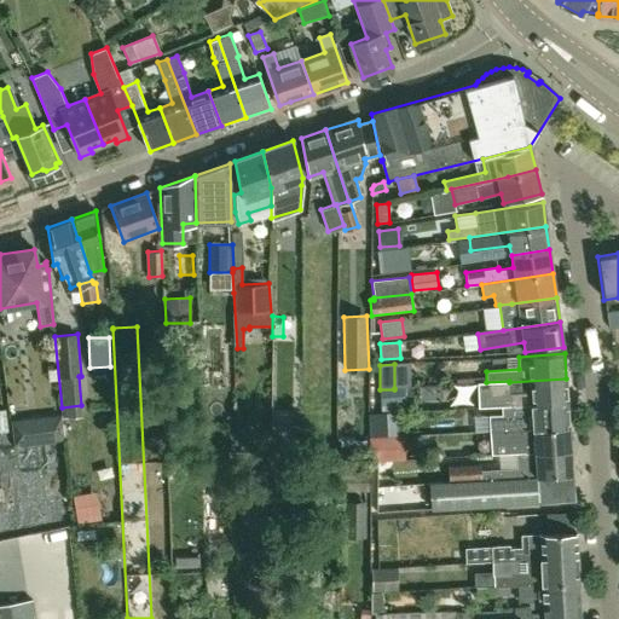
[(568,403),(566,379),(509,382),(510,406),(532,405),(568,403)]
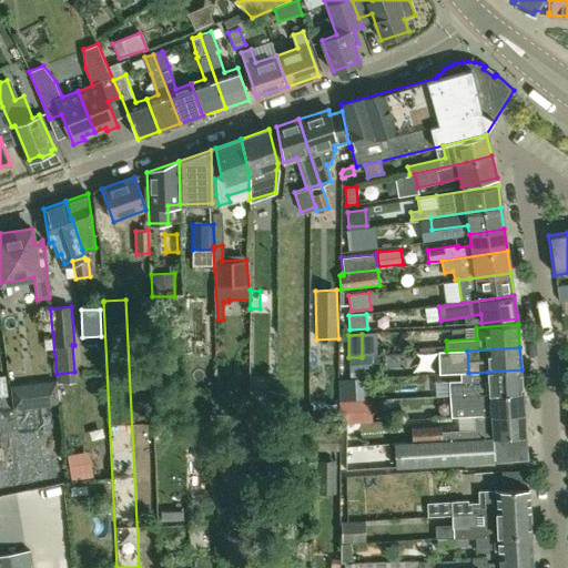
[(372,356),(362,356),(362,357),(348,357),(350,371),(372,371),(372,356)]
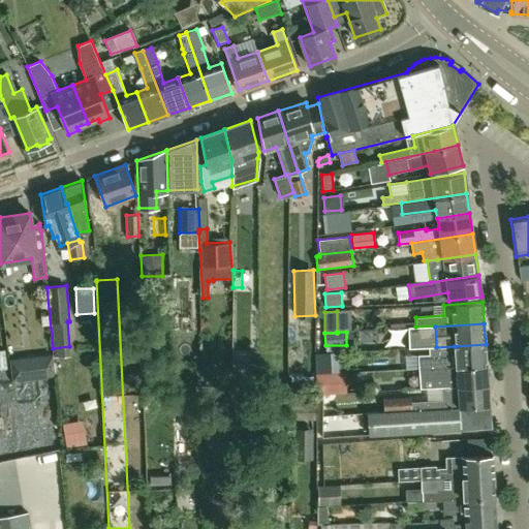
[(487,364),(486,344),(455,346),(455,352),(418,354),(418,368),(423,368),(423,369),(467,366),(487,364)]
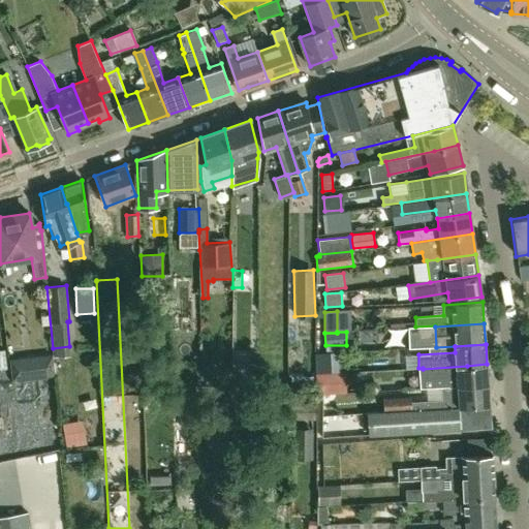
[(0,371),(8,371),(7,352),(0,352),(0,371)]
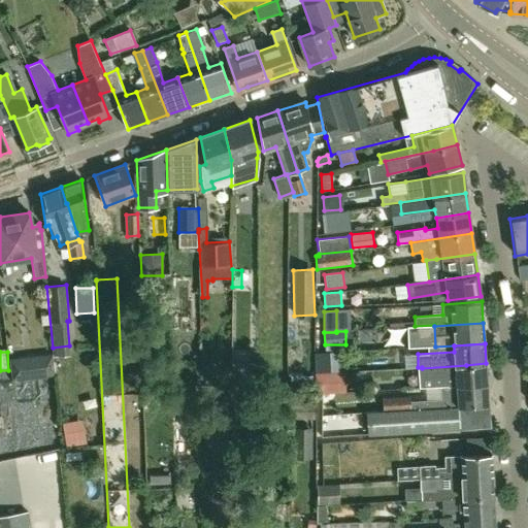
[(332,373),(331,352),(316,352),(315,373),(315,374),(332,373)]
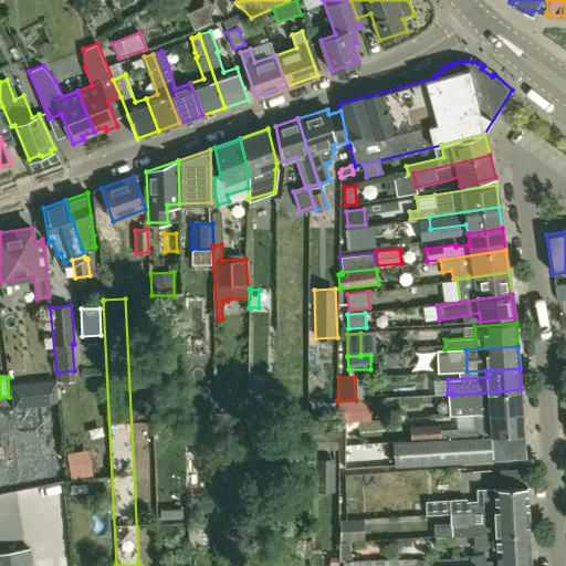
[(58,402),(55,381),(10,388),(12,408),(58,402)]
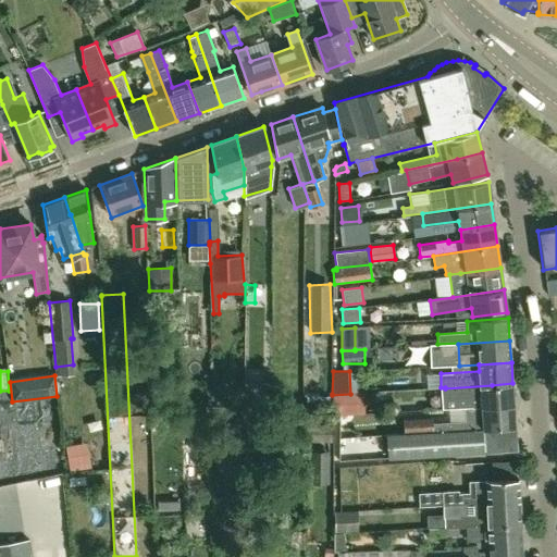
[(514,405),(512,383),(492,385),(445,388),(446,397),(472,396),(472,407),(483,407),(514,405)]
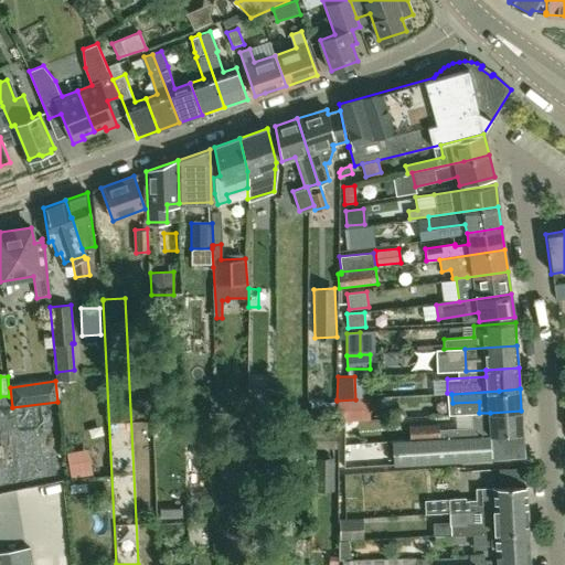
[(355,400),(337,401),(338,423),(370,420),(369,398),(355,400)]
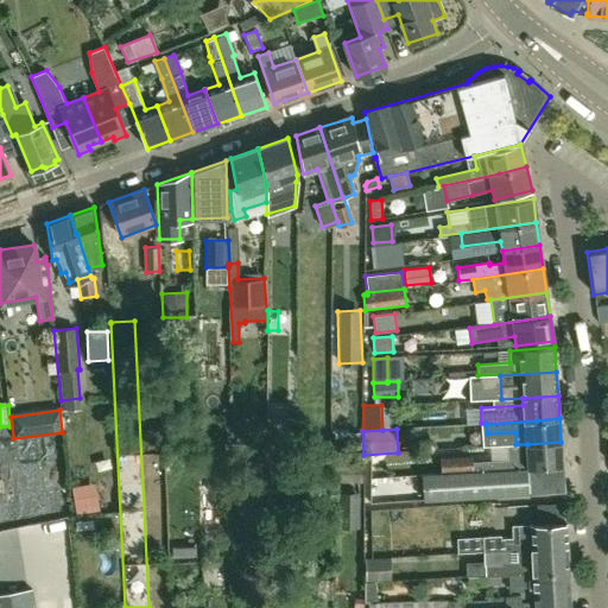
[(563,464),(561,442),(527,444),(527,451),(508,453),(508,460),(472,462),(472,456),(439,458),(441,474),(563,464)]
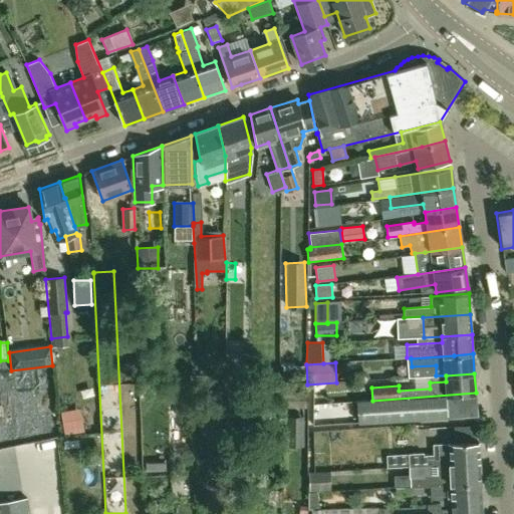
[(476,393),(372,401),(357,402),(359,423),(477,415),(476,393)]
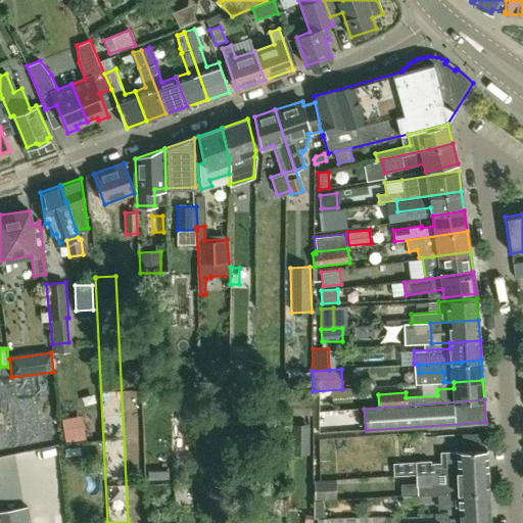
[(292,401),(292,417),(311,417),(312,401),(292,401)]
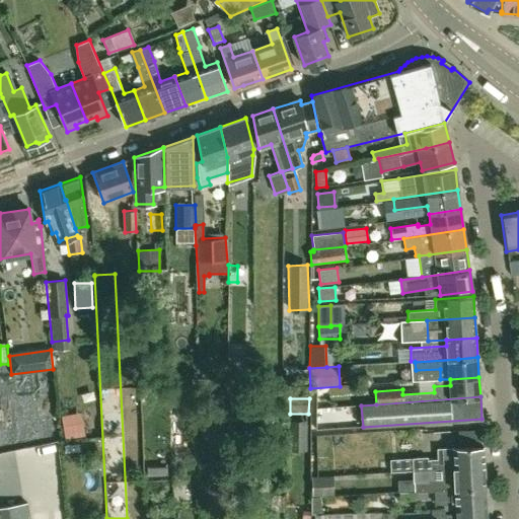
[(241,420),(240,403),(226,404),(226,420),(241,420)]
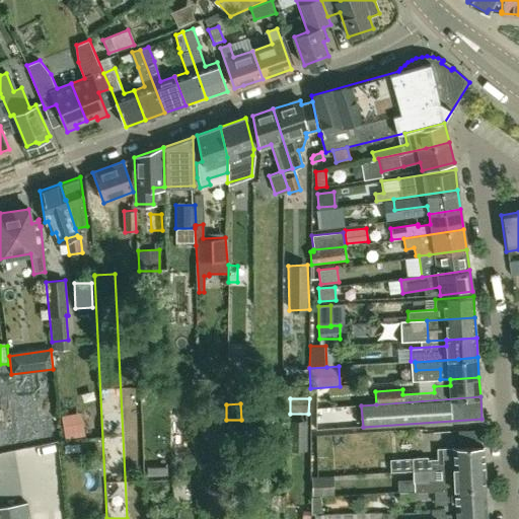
[(339,429),(339,413),(320,414),(319,429),(339,429)]
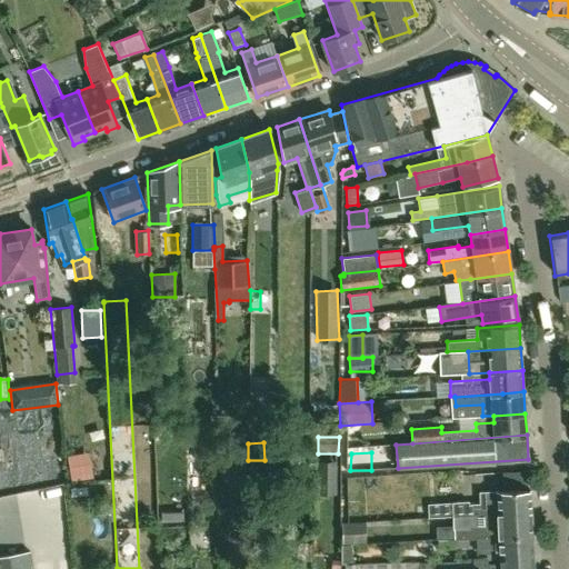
[(331,463),(318,463),(318,485),(331,485),(331,463)]
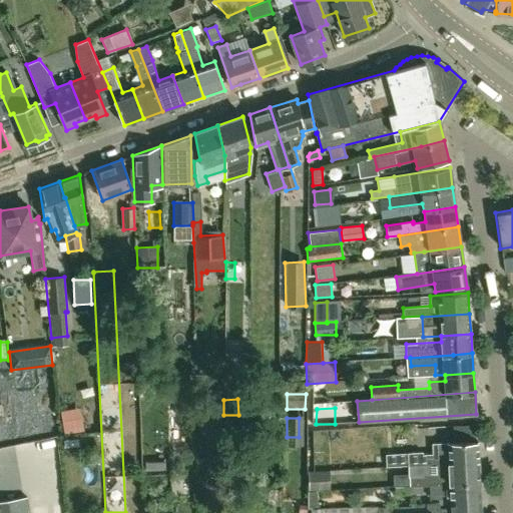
[(452,443),(475,442),(474,425),(451,426),(452,443)]
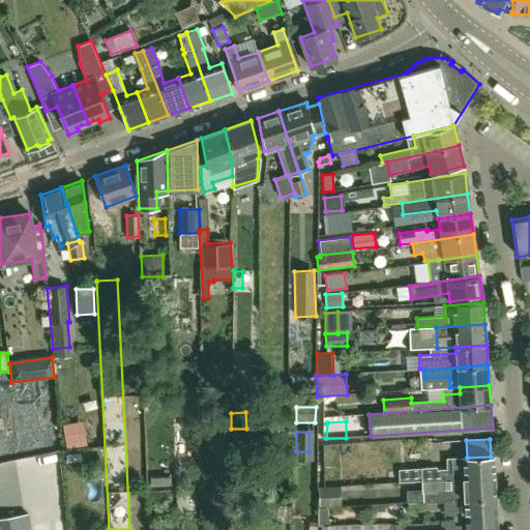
[(374,442),(326,445),(327,462),(375,460),(374,442)]
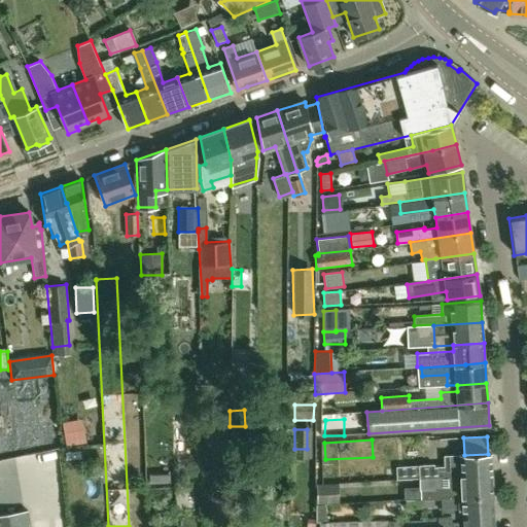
[(444,441),(429,441),(430,458),(445,457),(444,441)]
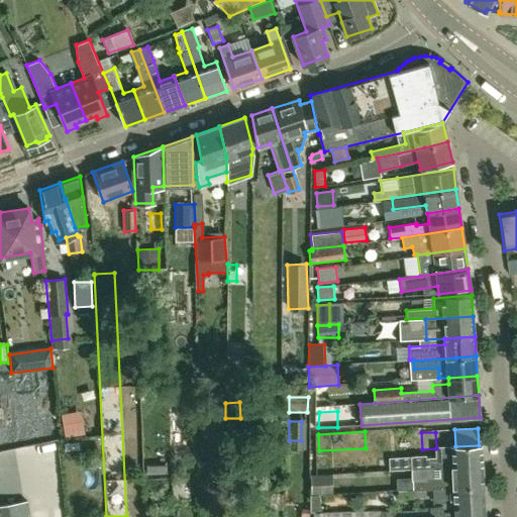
[(429,459),(429,456),(413,457),(413,458),(394,459),(393,458),(394,471),(412,470),(440,468),(482,466),(481,446),(481,445),(479,445),(455,446),(439,447),(440,458),(429,459)]
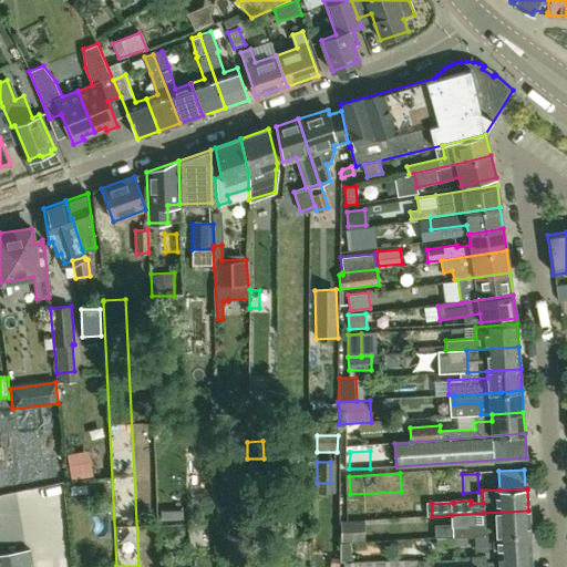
[(529,533),(529,522),(528,511),(483,513),(452,515),(452,527),(453,538),(474,537),(474,536),(529,533)]
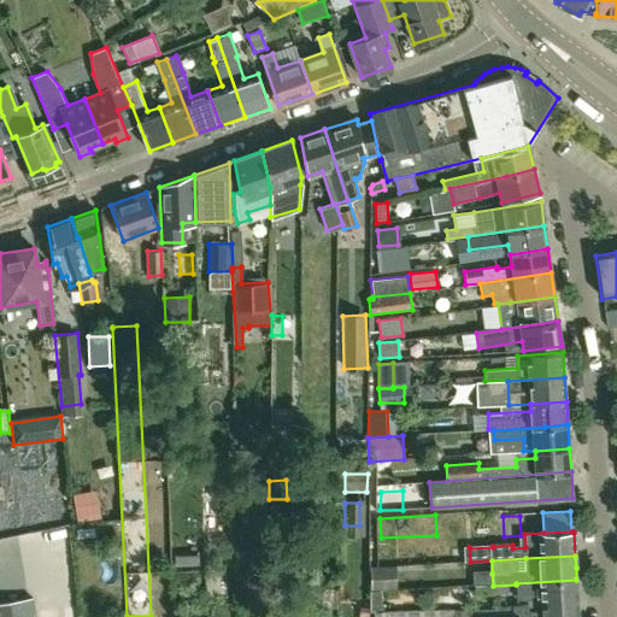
[(371,566),(371,591),(382,589),(382,591),(397,591),(397,566),(371,566)]
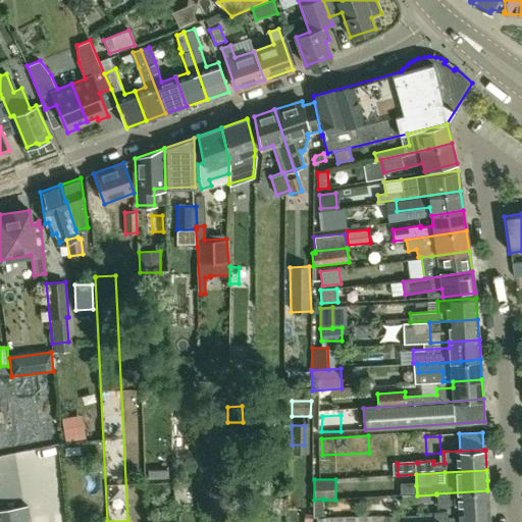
[(488,511),(487,490),(436,493),(436,494),(437,507),(458,506),(458,513),(488,511)]
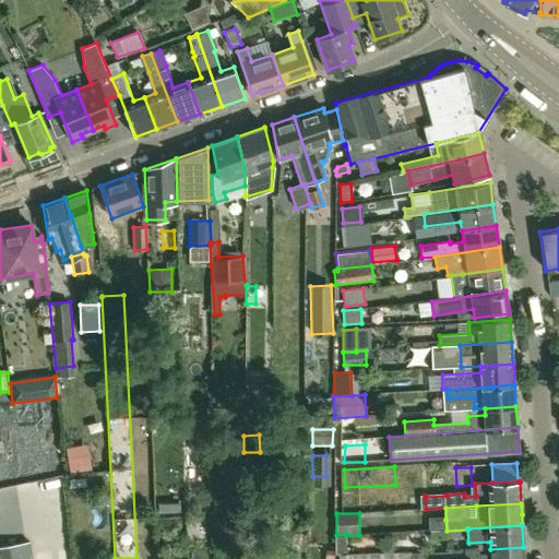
[(346,534),(336,535),(335,555),(339,555),(339,558),(351,558),(351,555),(345,555),(346,535),(346,534)]
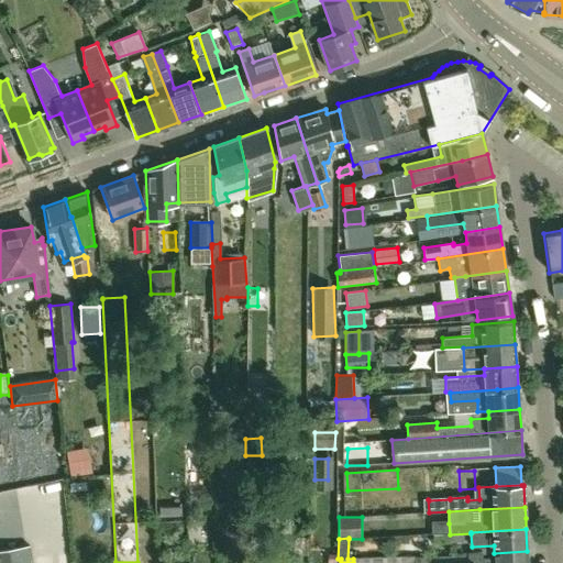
[(31,562),(30,547),(0,551),(0,562),(31,562)]
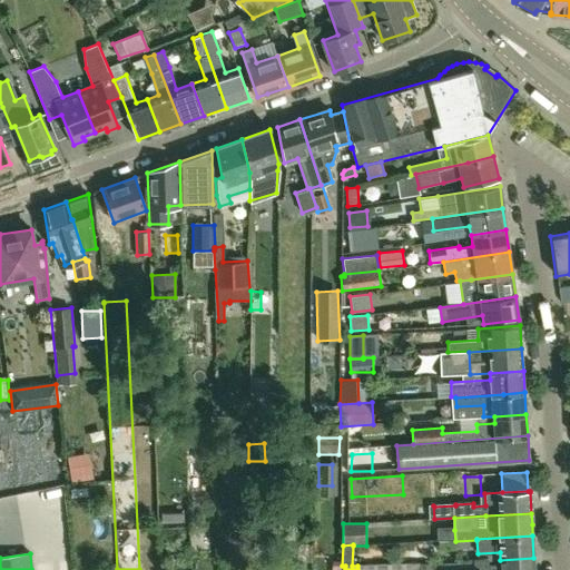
[(533,569),(533,558),(500,560),(500,563),(488,564),(488,560),(473,561),(420,564),(420,569),(413,569),(533,569)]
